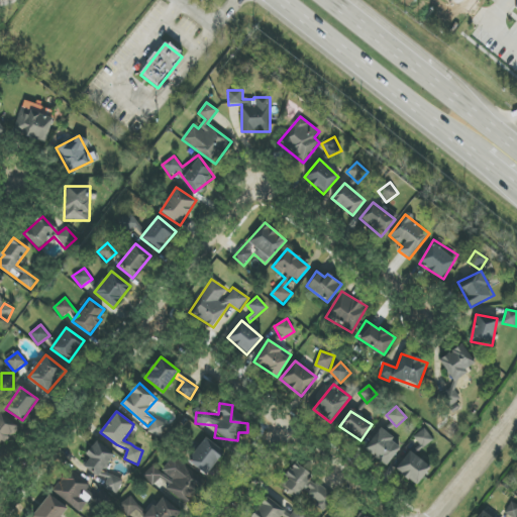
[(148,433),(162,437),(167,423),(153,419),(148,433)]
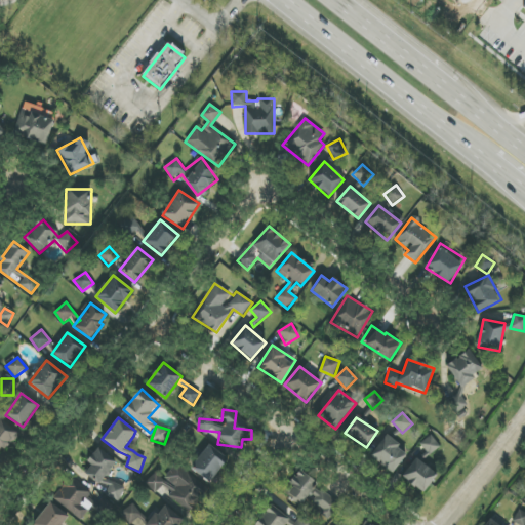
[(440,447),(431,435),(419,444),(429,455),(440,447)]
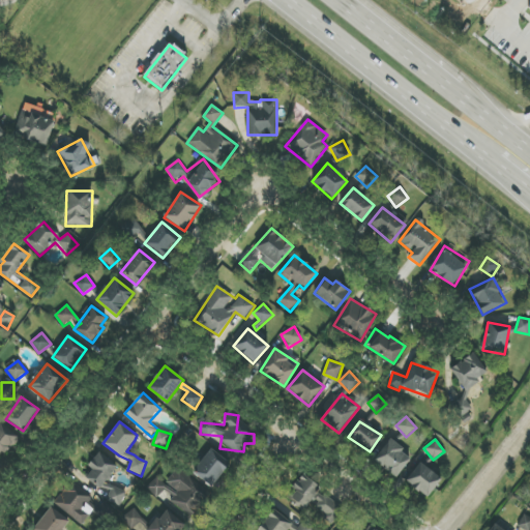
[(396,478),(412,457),(388,440),(373,462),(396,478)]
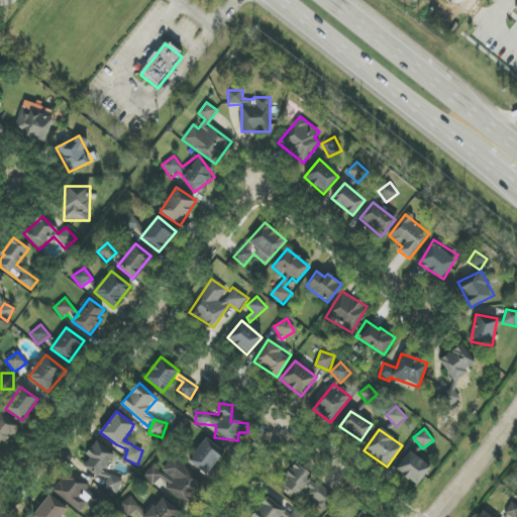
[(188,462),(208,476),(224,449),(204,437),(188,462)]
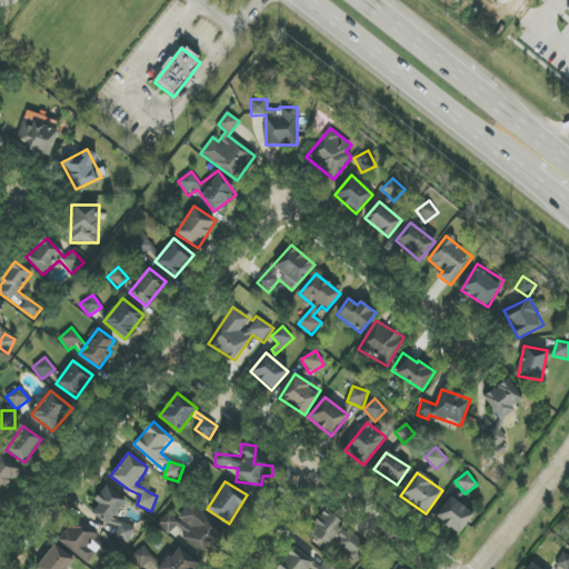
[(107,525),(127,502),(108,483),(93,500),(99,505),(92,511),(107,525)]
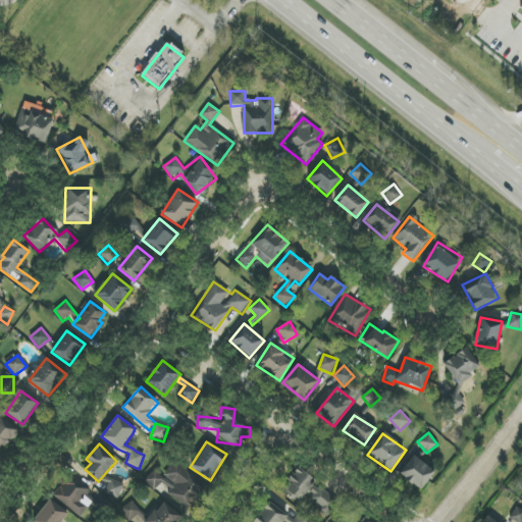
[(418,490),(435,474),(415,455),(399,472),(418,490)]
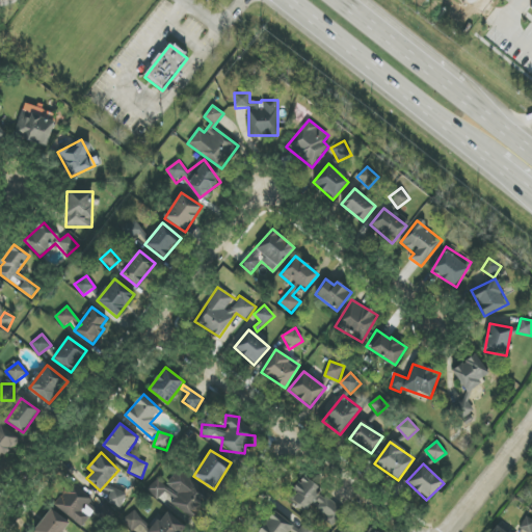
[(167,486),(179,493),(170,505),(193,520),(209,496),(175,474),(167,486)]
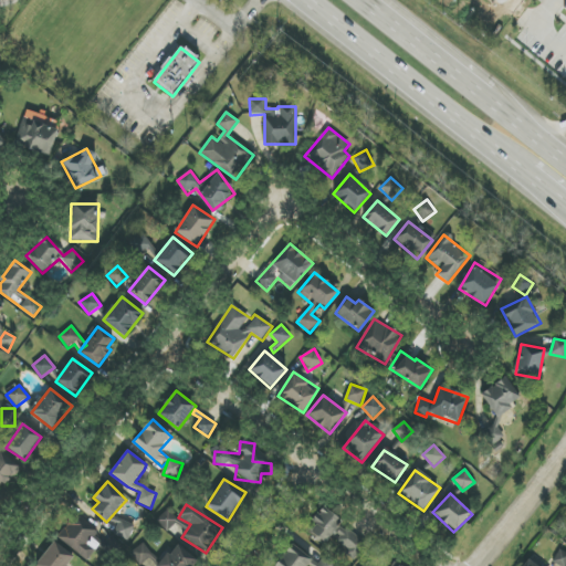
[(347,515),(335,505),(331,511),(324,506),(304,530),(322,545),(347,515)]
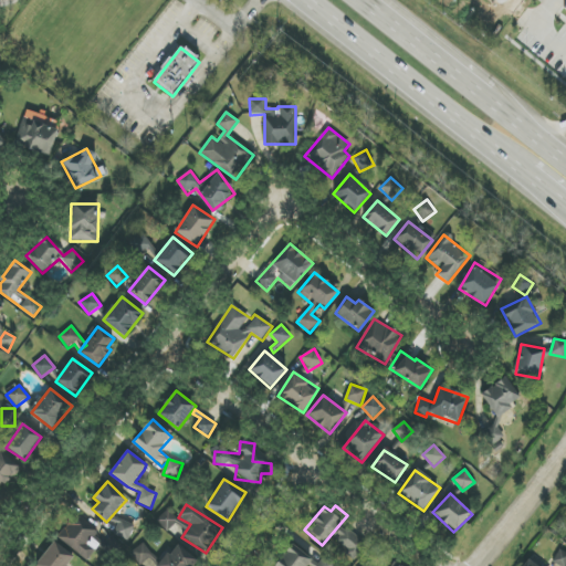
[(168,530),(178,520),(168,510),(158,521),(168,530)]
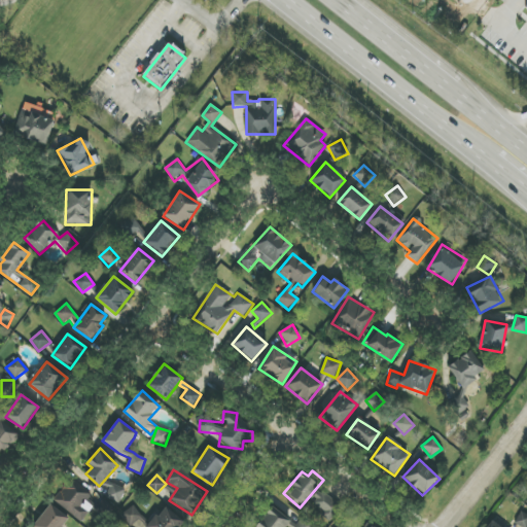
[(104,499),(95,507),(71,482),(55,496),(79,522),(94,508),(103,519),(113,510),(104,499)]
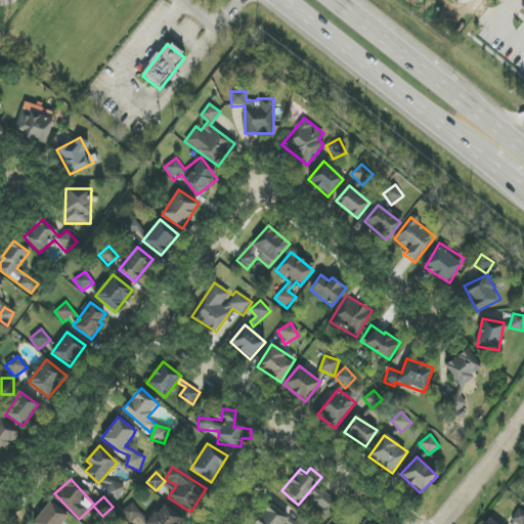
[(104,496),(119,503),(126,487),(112,481),(104,496)]
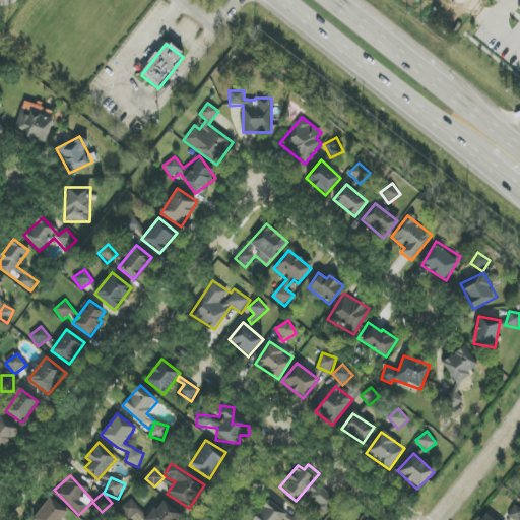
[(326,514),(337,500),(320,485),(309,500),(326,514)]
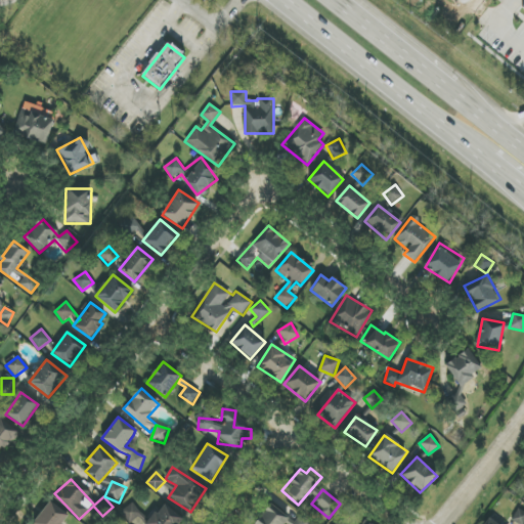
[(63,523),(70,517),(50,501),(35,521),(39,523),(63,523)]
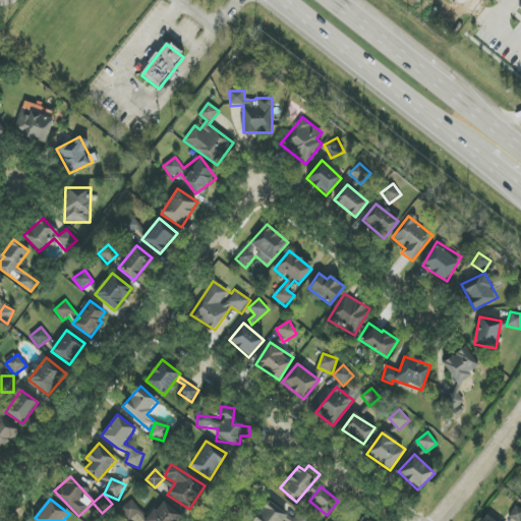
[(136,520),(178,520),(183,515),(162,501),(152,516),(130,502),(123,512),(136,520)]
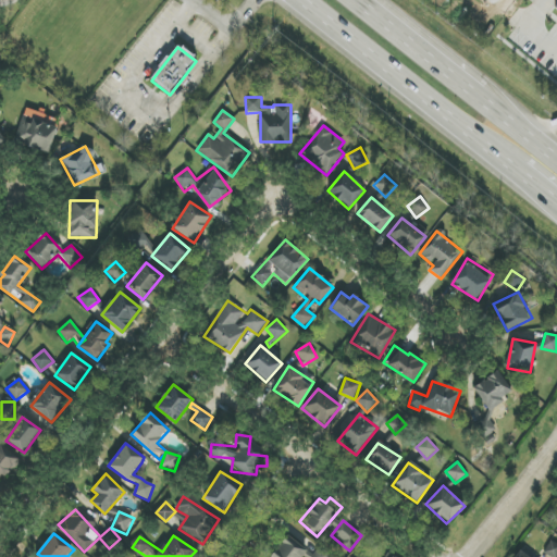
[(270,556),(302,556),(308,552),(288,535),(270,556)]
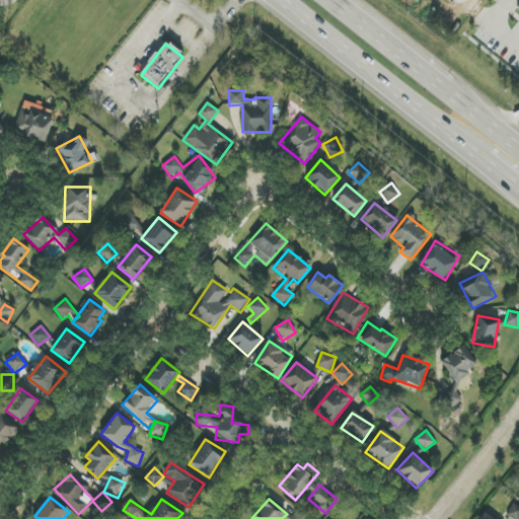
[(513,518),(518,518),(518,507),(511,505),(507,517),(513,518)]
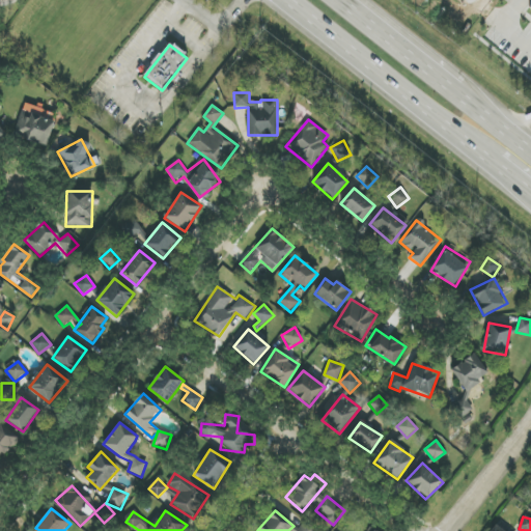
[(317,530),(319,529),(306,520),(298,530),(317,530)]
